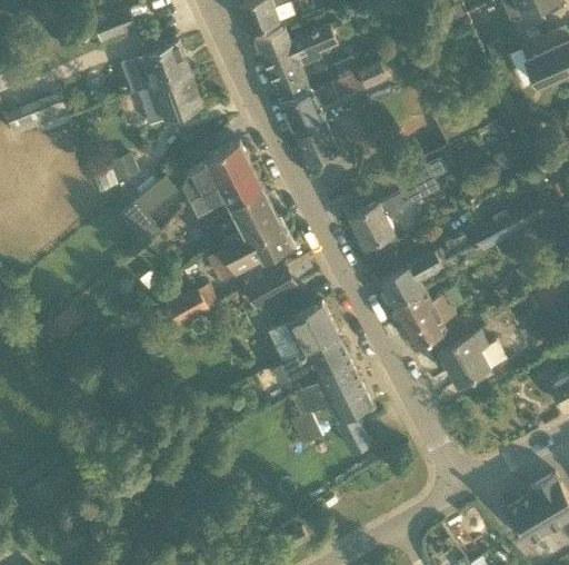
[(298,0),(251,0),(240,5),(239,2),(238,3),(249,32),(296,15),(291,2),(298,0)]
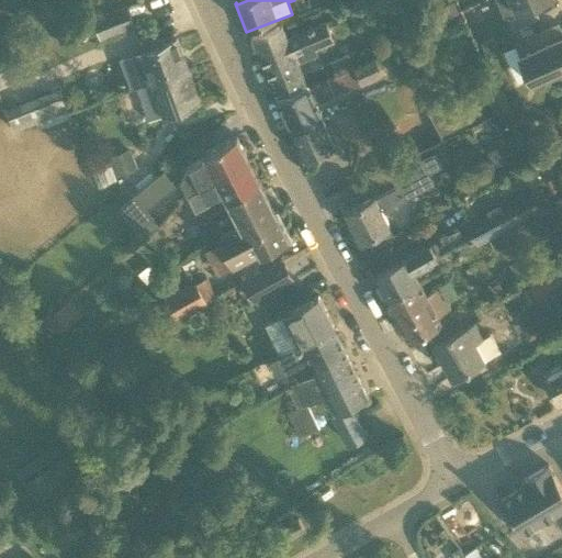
[(366,0),(372,13),(394,4),(392,0),(366,0)]
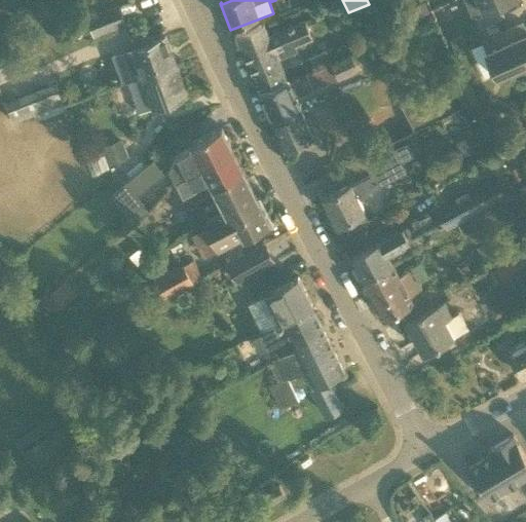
[(516,0),(462,0),(472,20),(476,19),(481,30),(504,20),(499,7),(516,0)]
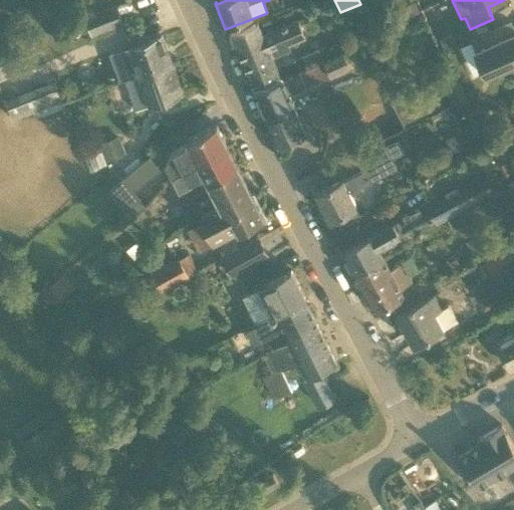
[(403,9),(408,21),(420,16),(415,4),(403,9)]
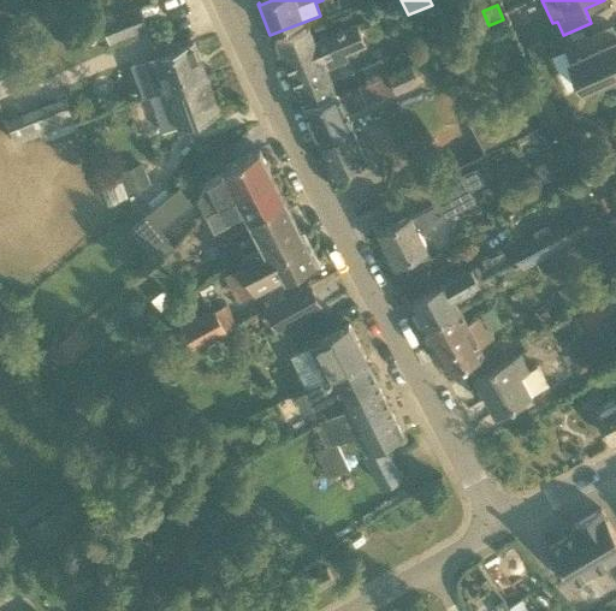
[(110,45),(124,40),(147,31),(140,11),(102,24),(110,45)]
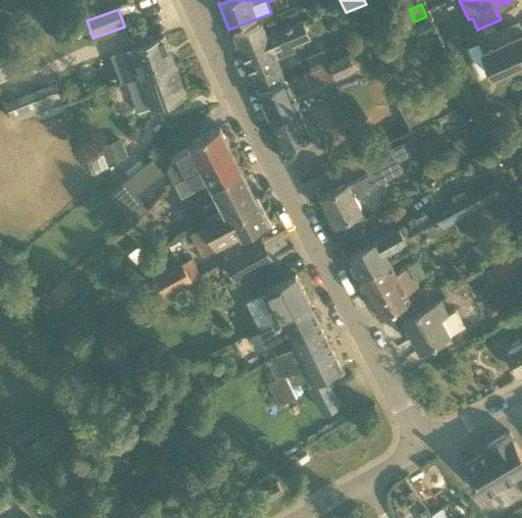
[(233,36),(260,95),(288,84),(286,83),(276,59),(296,51),(293,46),(310,39),(303,21),(266,37),(261,24),(233,36)]
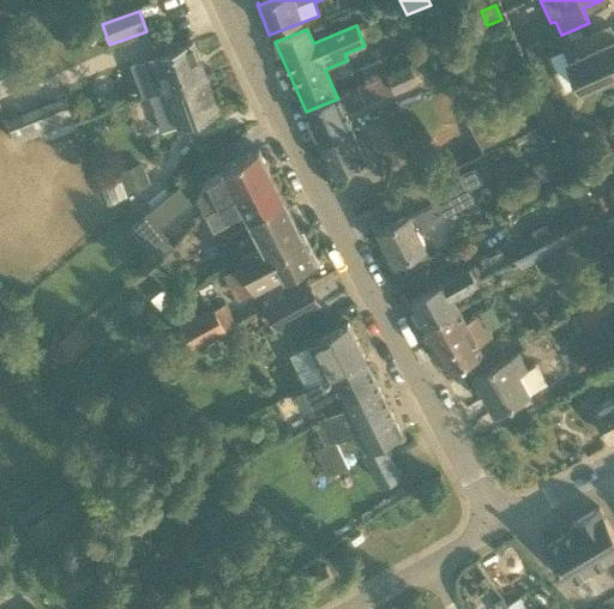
[(613,43),(611,46),(603,31),(561,50),(581,94),(613,78),(613,43)]
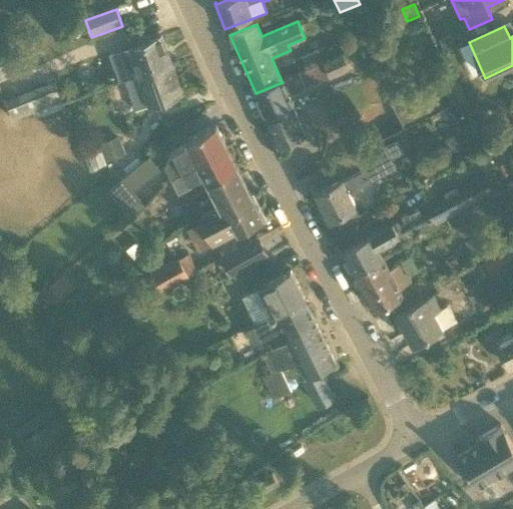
[(439,42),(443,51),(454,46),(451,37),(439,42)]
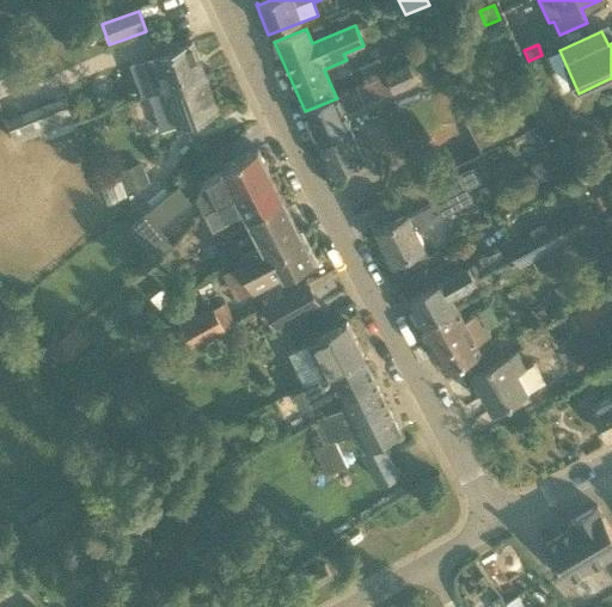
[(154,61),(165,92),(203,78),(193,47),(154,61)]
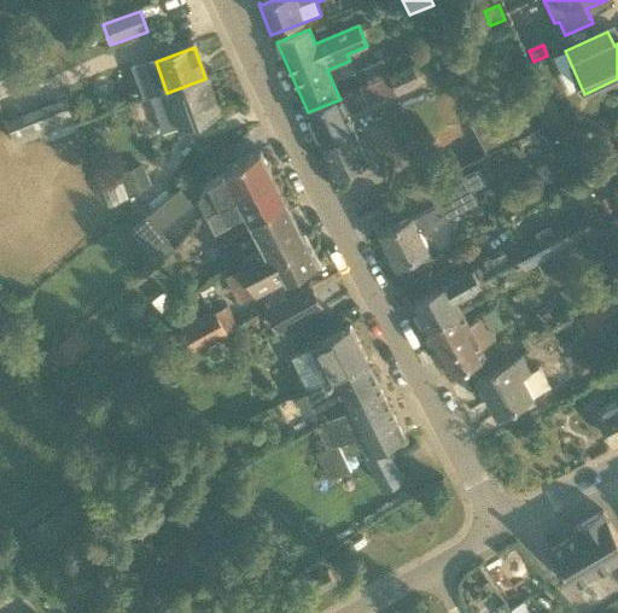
[(307,114),(321,146),(354,132),(347,116),(397,94),(397,95),(421,85),(413,65),(390,75),(369,85),(339,98),(340,99),(308,112),(307,114)]
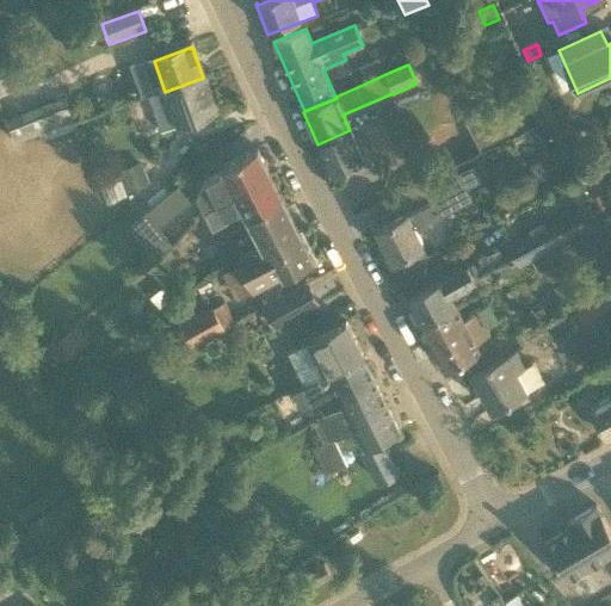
[(217,116),(203,78),(165,92),(179,130),(217,116)]
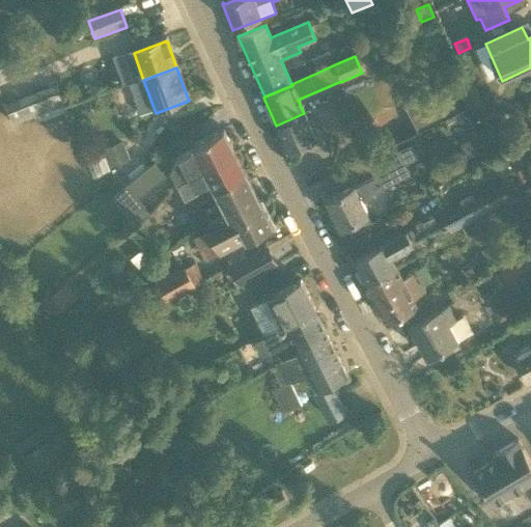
[(462,82),(406,109),(418,134),(474,107),(462,82)]
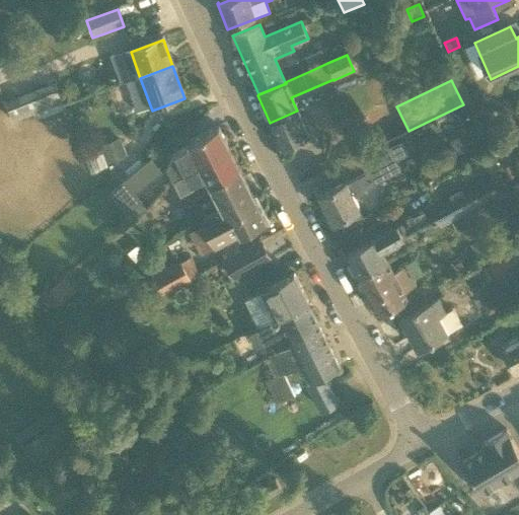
[(53,86),(6,103),(14,125),(61,107),(53,86)]
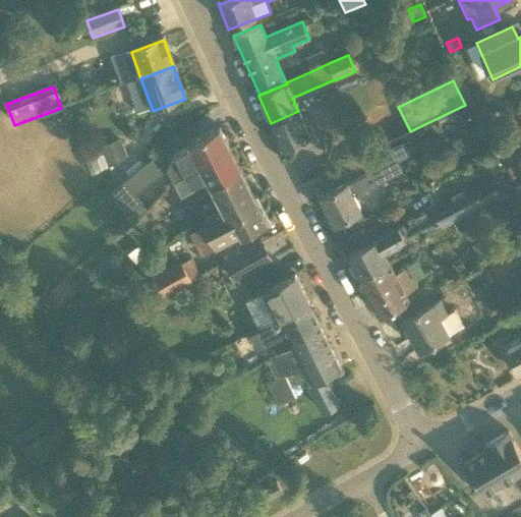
[(310,139),(298,111),(271,123),(283,151),(310,139)]
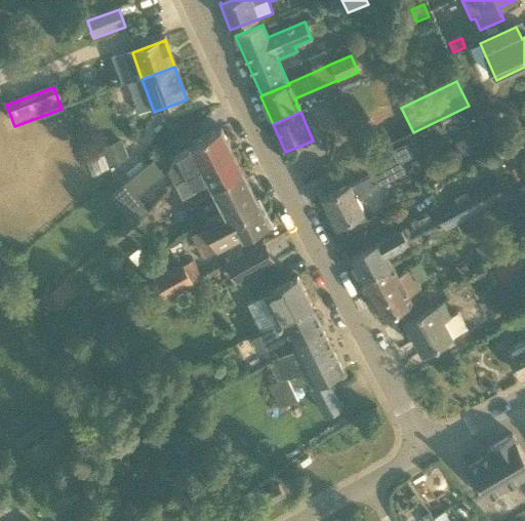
[(524,126),(515,132),(521,144),(524,142),(524,126)]
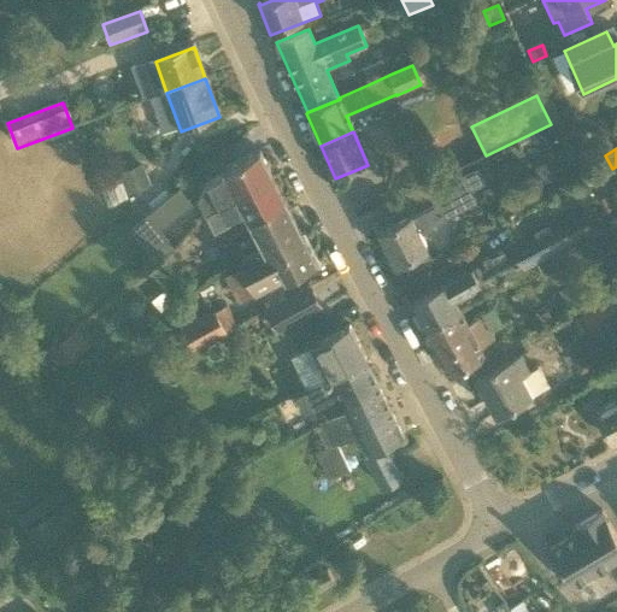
[(225,171),(227,175),(209,184),(199,201),(206,215),(274,180),(260,153),(225,171)]
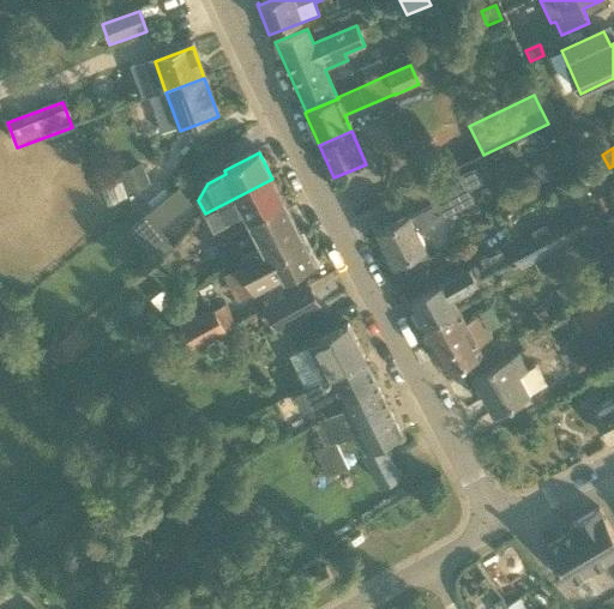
[(546,162),(533,169),(541,185),(554,179),(546,162)]
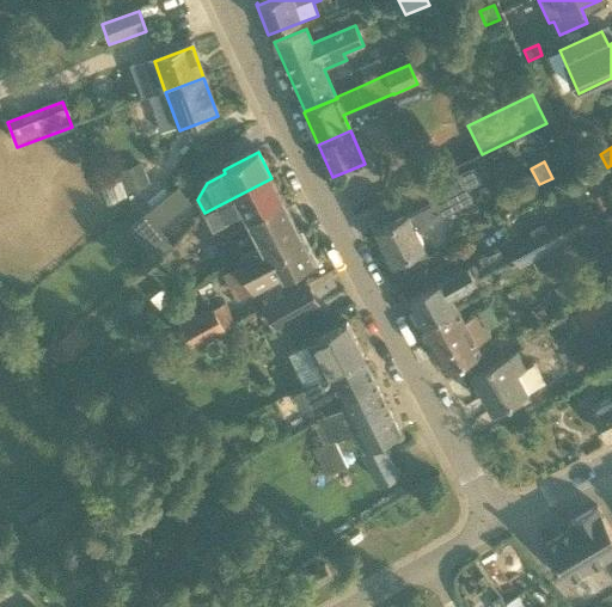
[(118,175),(127,196),(150,186),(142,165),(118,175)]
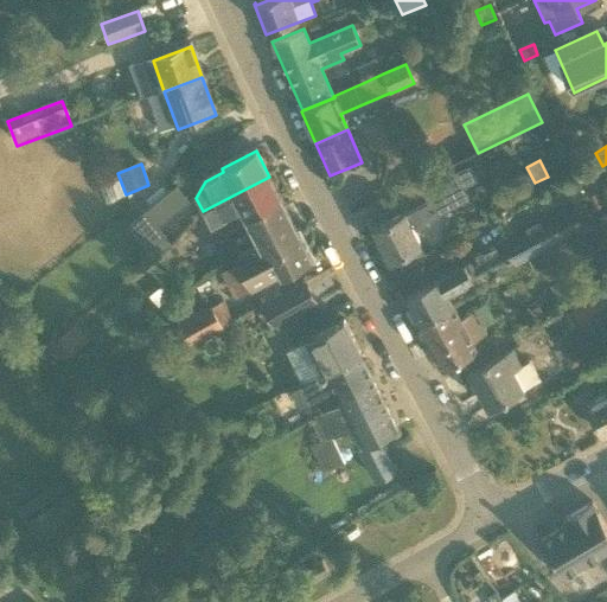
[(413,231),(434,221),(467,203),(461,193),(478,184),(470,168),(451,178),(429,189),(436,204),(427,207),(426,205),(406,216),(404,216),(375,231),(390,262),(421,247),(413,231)]
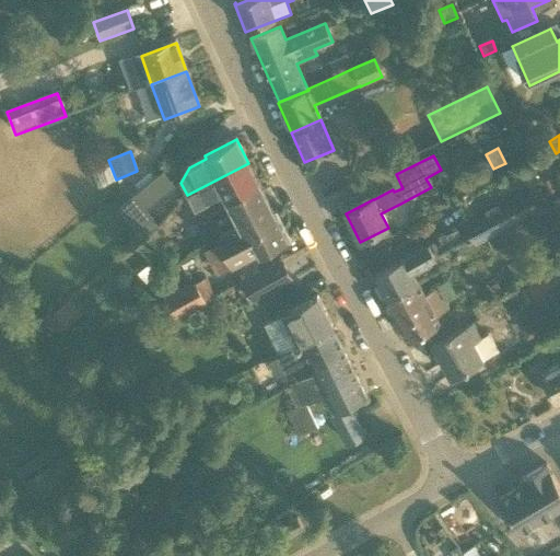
[(228,201),(259,185),(248,163),(187,195),(196,212),(202,209),(200,205),(223,193),(228,201)]
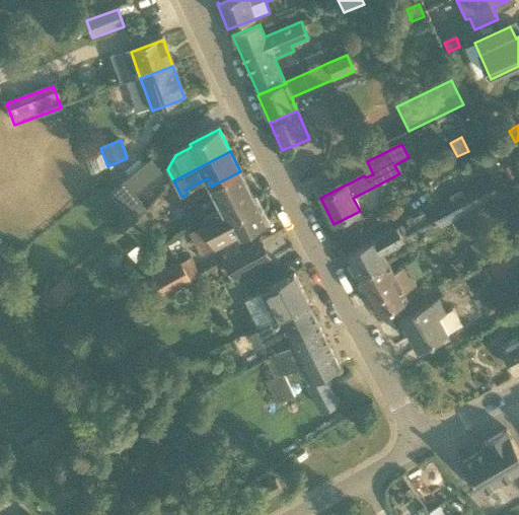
[(443,230),(458,222),(507,197),(516,192),(506,172),(513,168),(504,151),(460,173),(467,187),(430,207),(436,219),(442,230),(443,230)]
